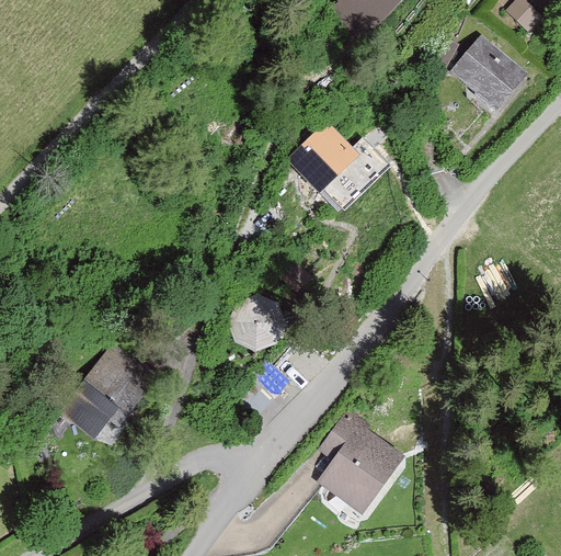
[(344,0),(371,23),(392,0),(344,0)]
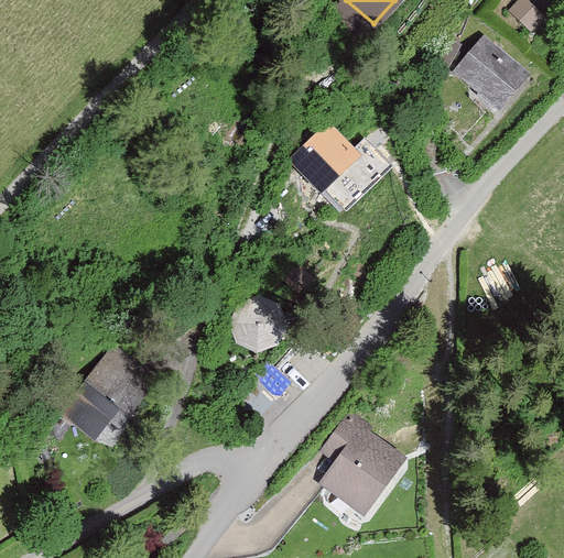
[(516,0),(512,3),(531,25),(545,13),(533,0),(516,0)]
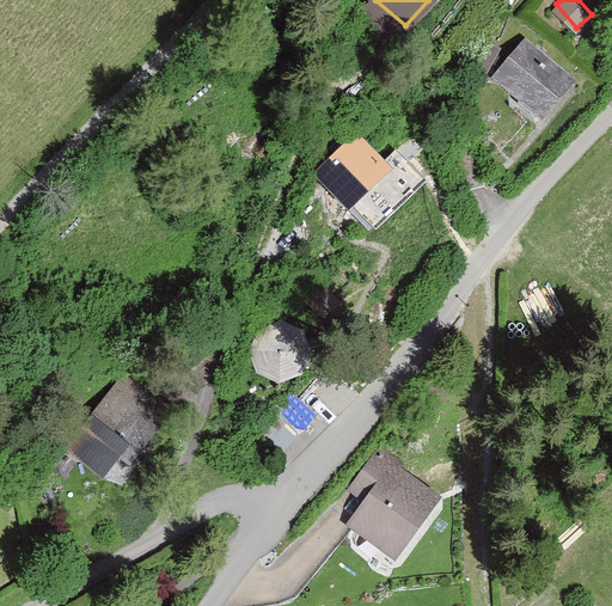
[(575,78),(526,37),(493,78),(542,118),(575,78)]
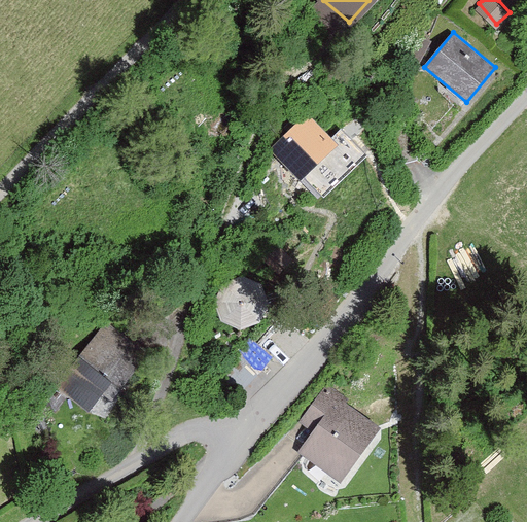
[(332,144),(303,115),(269,149),(299,178),(332,144)]
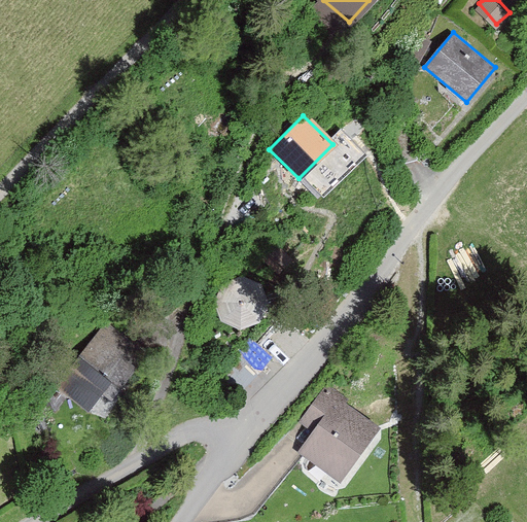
[(241,269),(216,311),(252,332),(276,288),(241,269)]
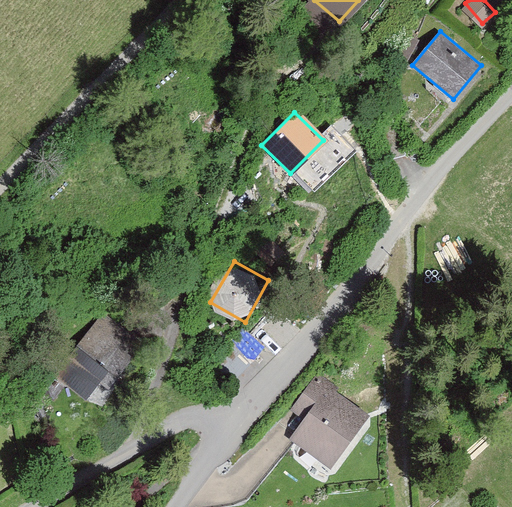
[(147,340),(103,308),(55,374),(86,397),(108,368),(121,377),(147,340)]
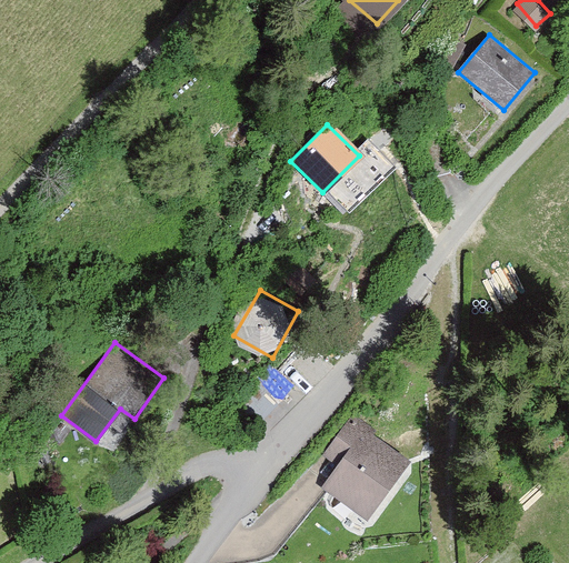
[(410,461),(349,418),(322,455),(338,468),(322,490),(367,521),(410,461)]
